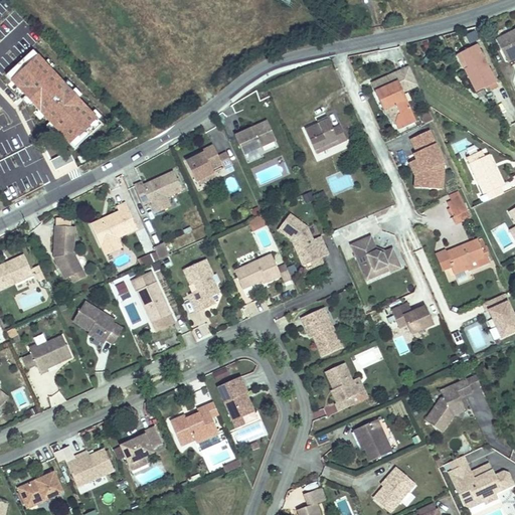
[(0,61),(20,58),(16,34),(0,36),(0,61)]
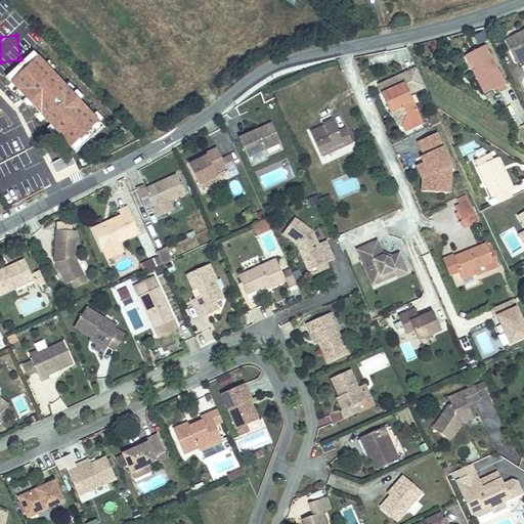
[(523,41),(511,48),(522,69),(523,67),(523,41)]
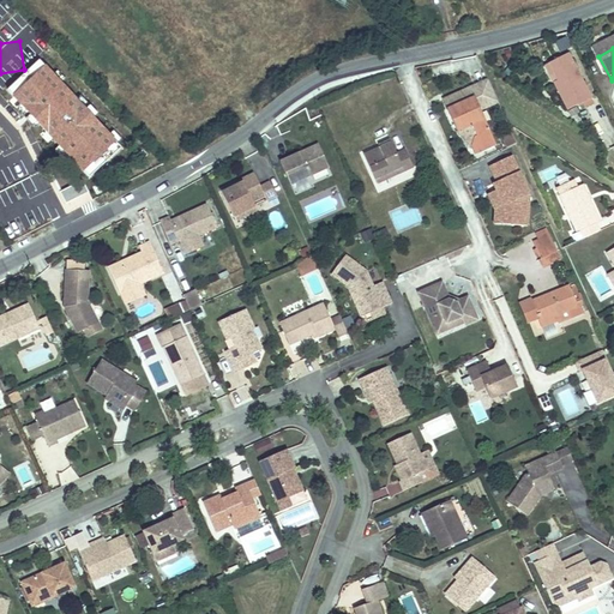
[(572,62),(555,71),(563,85),(557,88),(571,118),(595,106),(572,62)]
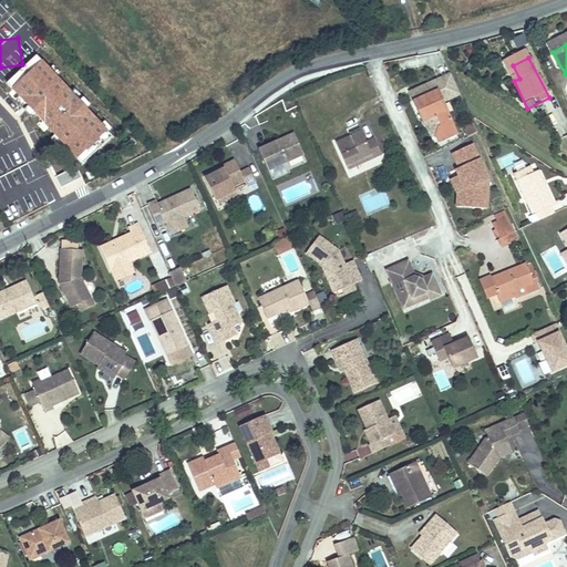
[(519,79),(513,65),(507,68),(514,81),(519,79)]
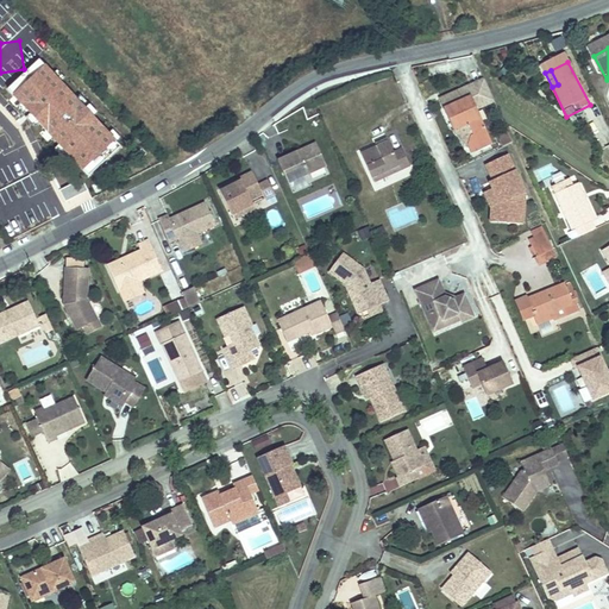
[(462,106),(454,108),(443,114),(453,135),(468,129),(472,139),(469,140),(468,146),(471,156),(491,146),(472,104),(477,101),(470,88),(457,94),(462,106)]
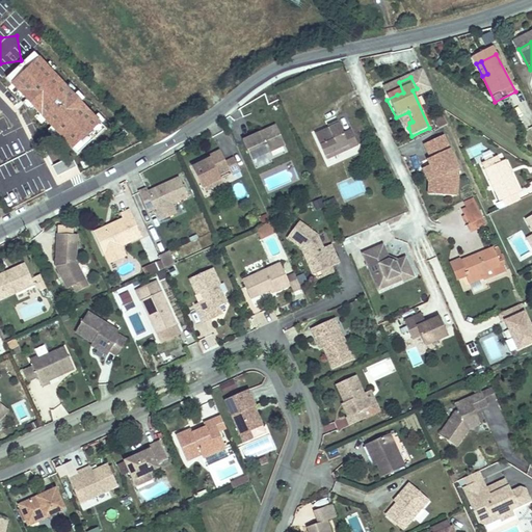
[(393,85),(397,95),(403,92),(399,82),(393,85)]
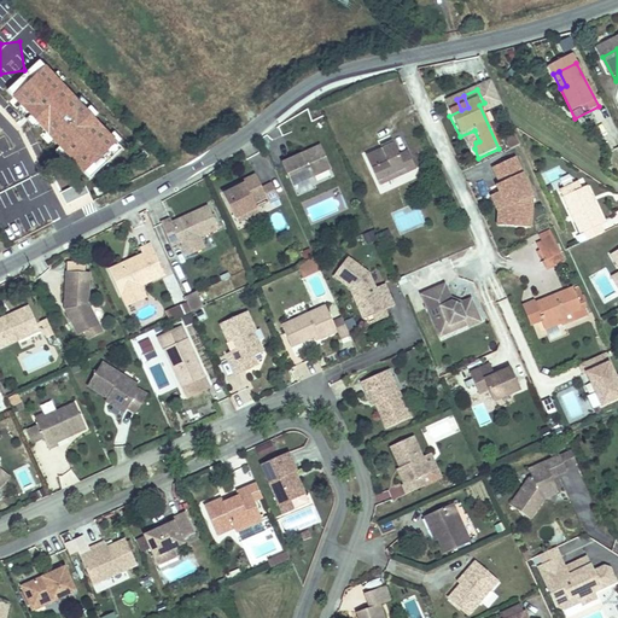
[(378,146),(382,152),(395,146),(391,140),(378,146)]
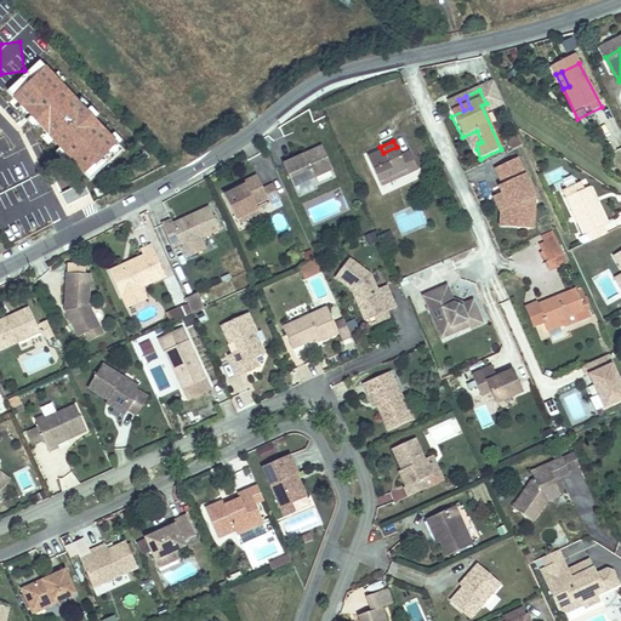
[(368,160),(380,183),(404,172),(408,177),(419,172),(410,155),(402,159),(397,147),(383,153),(368,160)]
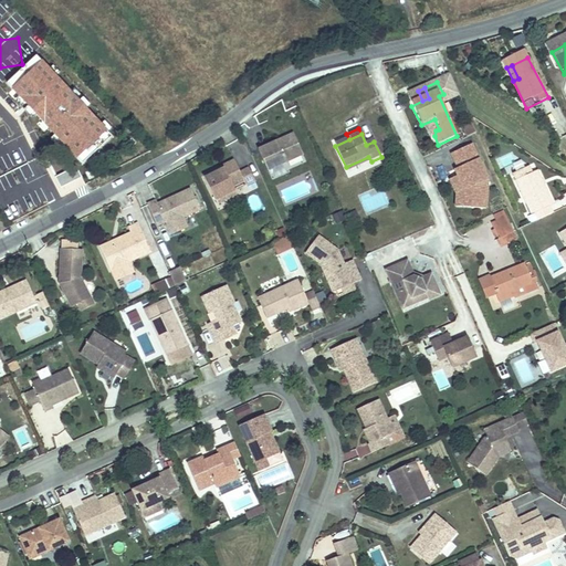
[(269,171),(285,165),(300,157),(290,136),(260,152),(269,171)]
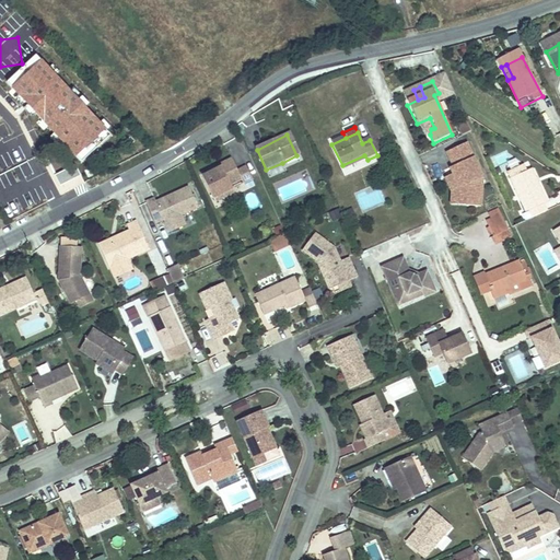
[(448,168),(452,175),(458,189),(457,206),(480,207),(481,177),(465,143),(445,152),(452,167),(448,168)]
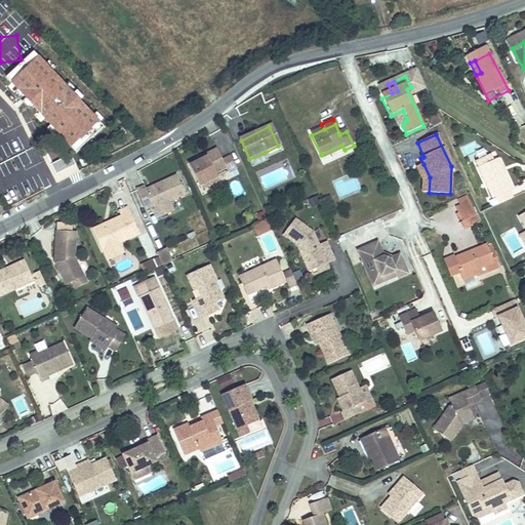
[(341,146),(321,155),(324,160),(345,150),(341,146)]
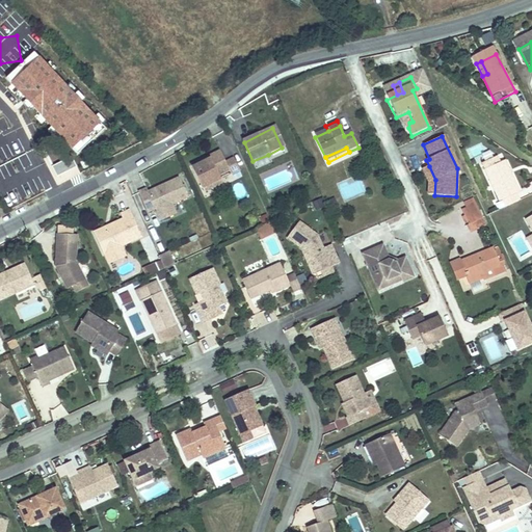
[(189,164),(200,186),(217,179),(216,175),(228,169),(229,173),(236,169),(231,157),(222,161),(217,151),(189,164)]
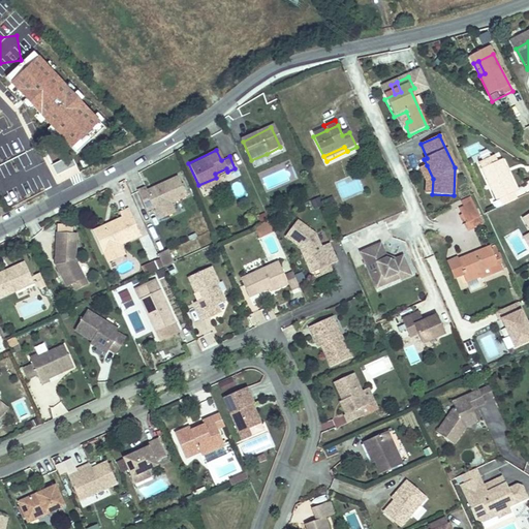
[(502,199),(506,209),(519,204),(515,193),(519,191),(505,162),(485,173),(498,201),(502,199)]
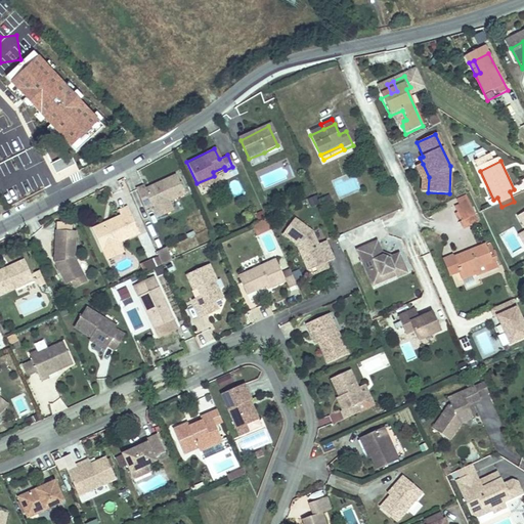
[(423,164),(415,168),(422,181),(421,192),(428,192),(429,177),(423,164)]
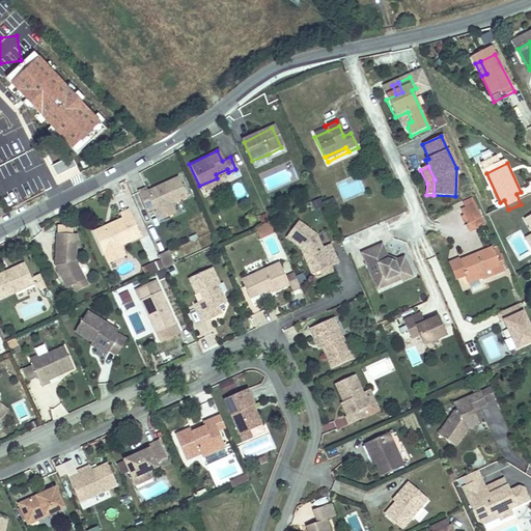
[(145,188),(137,192),(145,211),(154,206),(157,211),(185,197),(175,178),(147,191),(145,188)]
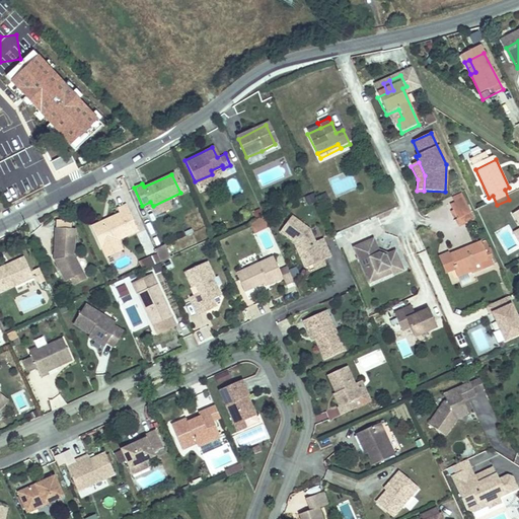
[(212,174),(195,181),(197,188),(214,179),(212,174)]
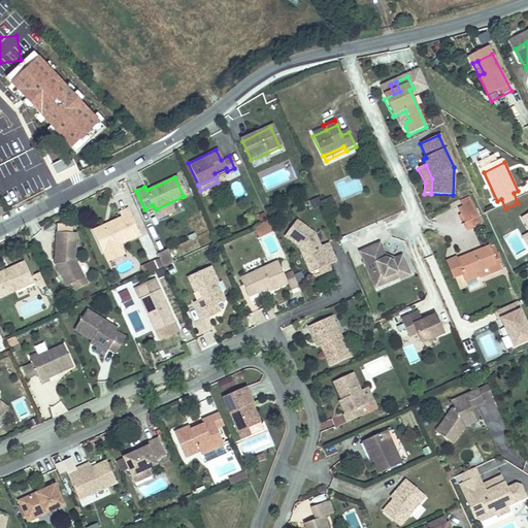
[(460,215),(464,226),(480,220),(473,204),(462,209),(464,212),(460,215)]
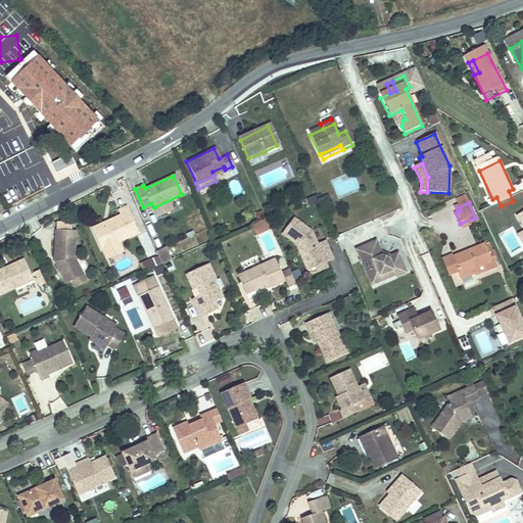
[(102,249),(120,241),(137,233),(126,206),(116,210),(120,217),(93,229),(102,249)]
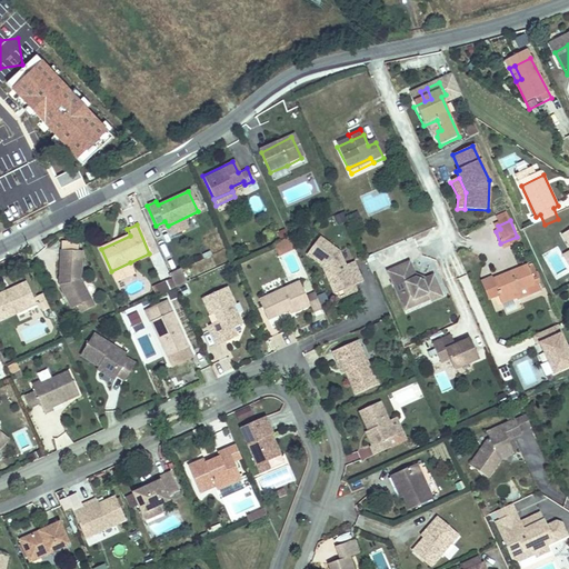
[(278,232),(280,242),(276,243),(278,253),(292,250),(288,230),(278,232)]
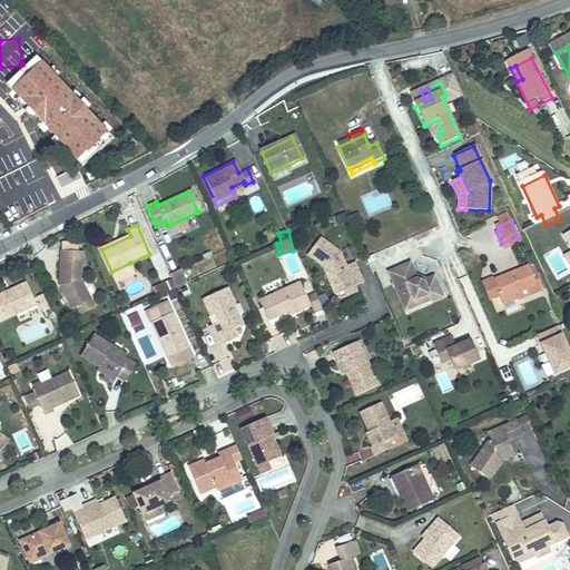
[(346,264),(341,251),(321,236),(307,253),(323,264),(326,263),(338,292),(345,288),(355,284),(364,281),(355,261),(346,264)]
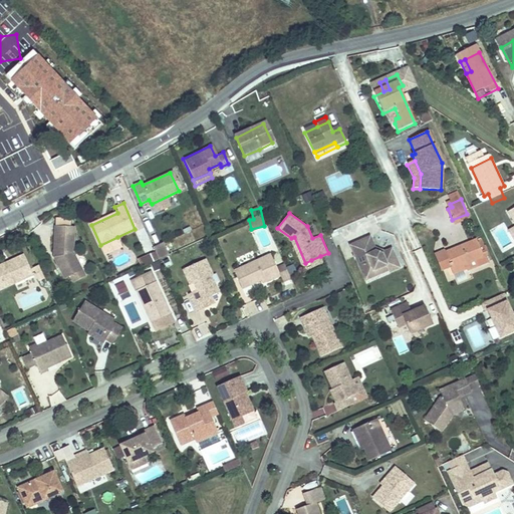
[(467,214),(452,220),(455,227),(470,221),(467,214)]
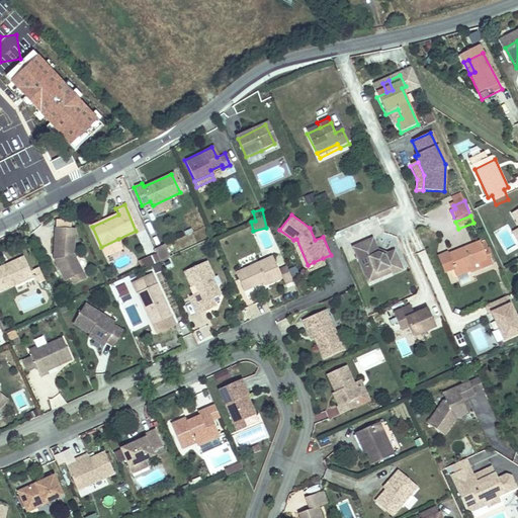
[(65,281),(71,278),(81,273),(73,257),(74,230),(55,230),(54,258),(65,281)]
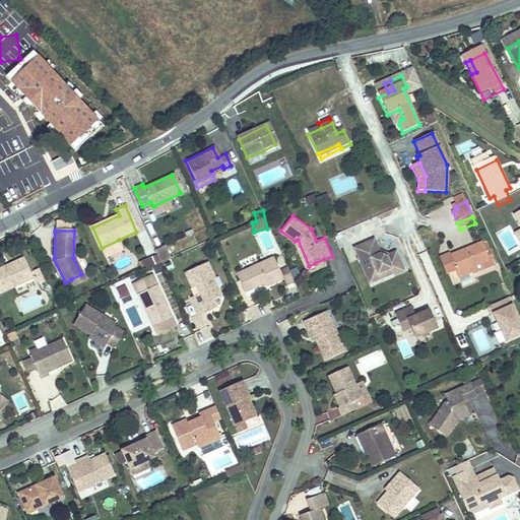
[(136,232),(119,240),(122,246),(139,238),(136,232)]
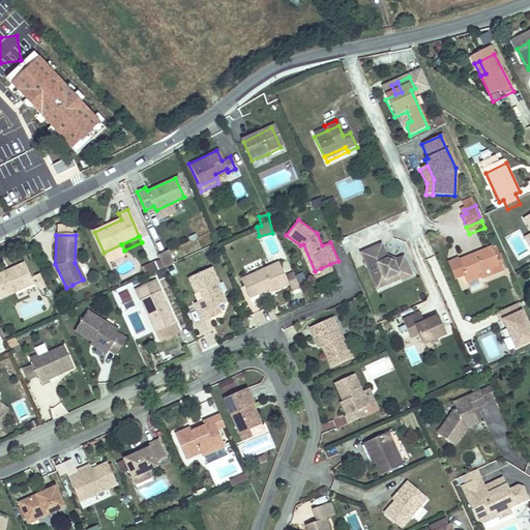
[(174,262),(166,243),(155,248),(164,266),(174,262)]
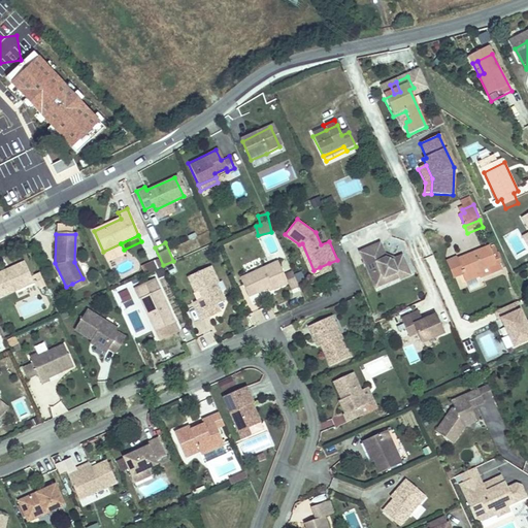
[(310,271),(314,270),(302,243),(299,244),(310,271)]
